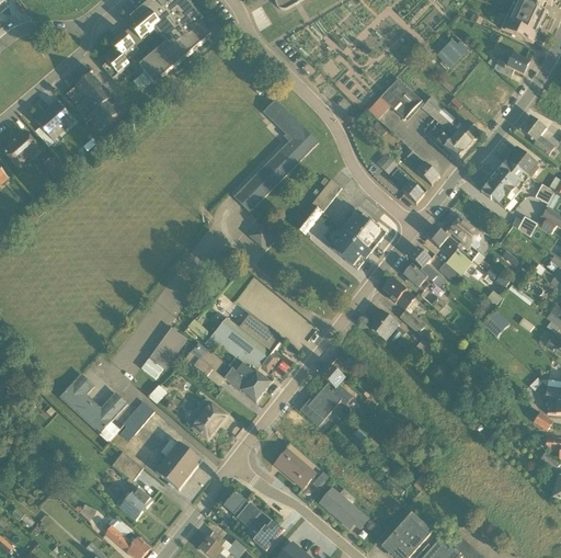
[(0,0),(0,13),(9,6),(3,0),(0,0)]
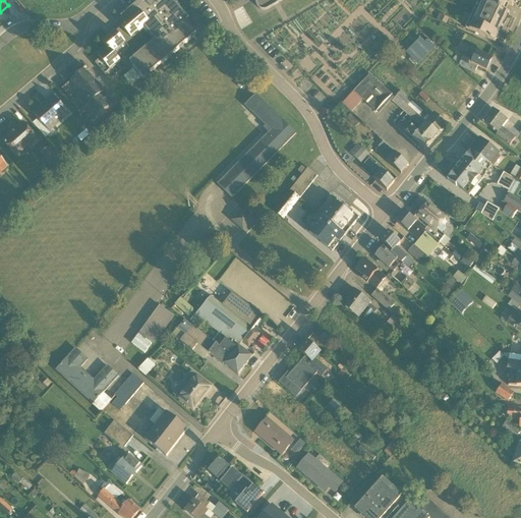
[(140,72),(148,72),(195,32),(195,31),(185,19),(188,16),(174,0),(149,0),(148,1),(147,0),(137,0),(120,15),(124,20),(102,40),(107,46),(98,55),(99,57),(95,61),(104,72),(119,60),(120,60),(126,55),(122,51),(128,46),(129,48),(136,42),(131,36),(132,35),(133,36),(137,33),(136,31),(137,31),(139,33),(145,27),(154,38),(129,59),(140,72)]
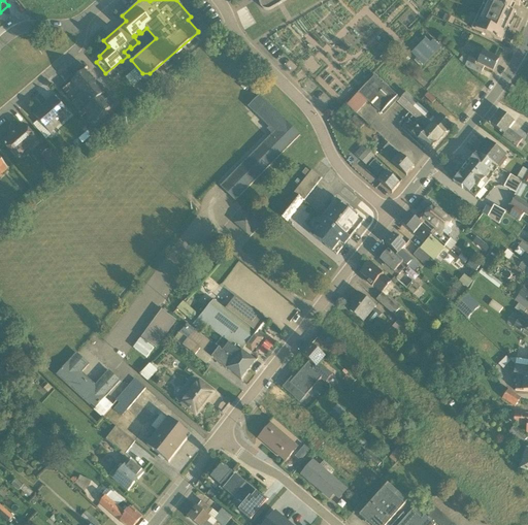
[(260,0),(259,2),(260,6),(266,10),(272,8),(287,0),(260,0)]
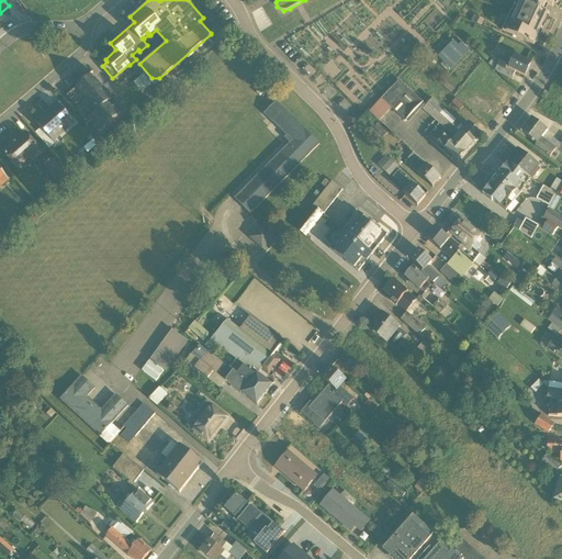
[(548,11),(525,0),(514,0),(502,28),(534,43),(548,11)]
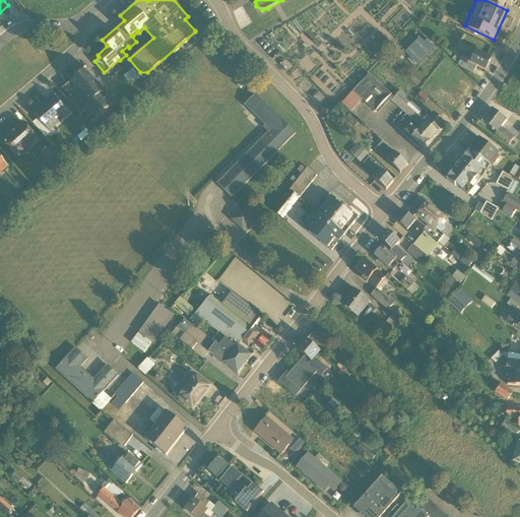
[(515,0),(517,1),(517,0),(486,0),(504,8),(507,2),(511,4),(513,0),(515,0)]
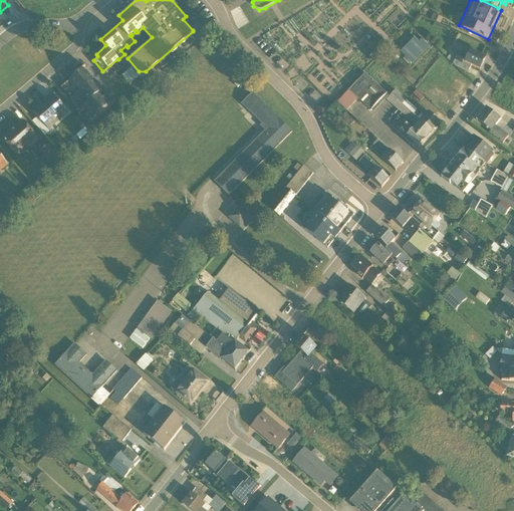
[(442,16),(433,12),(431,17),(439,21),(442,16)]
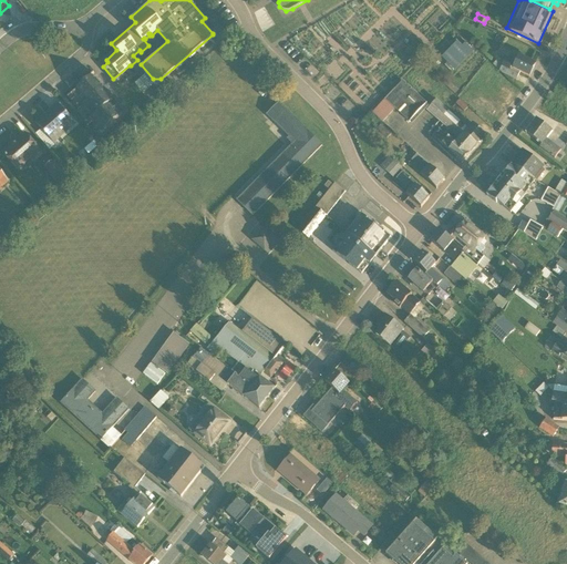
[(456,38),(440,54),(454,68),(473,49),(464,40),(461,43),(456,38)]
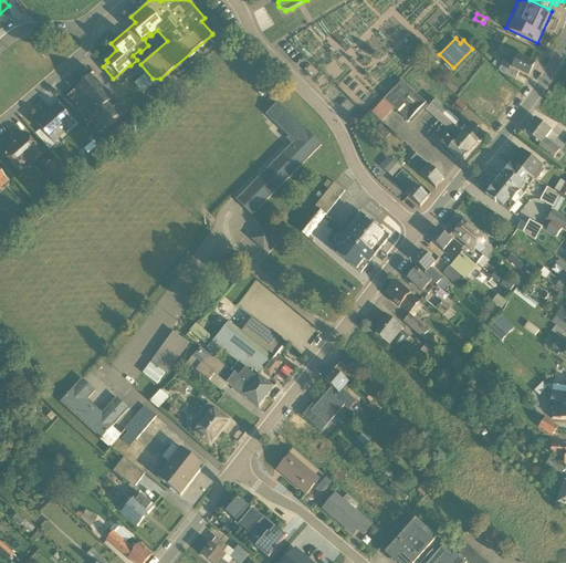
[(496,55),(492,61),(501,70),(514,77),(519,69),(527,73),(534,62),(513,52),(510,59),(504,56),(503,59),(496,55)]
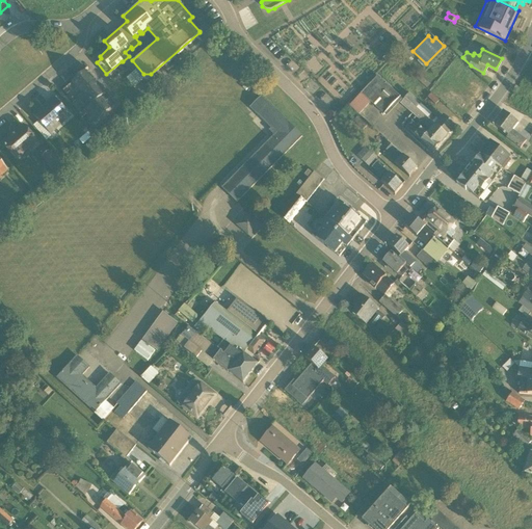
[(457,59),(449,70),(467,83),(460,91),(474,102),(487,83),(457,59)]
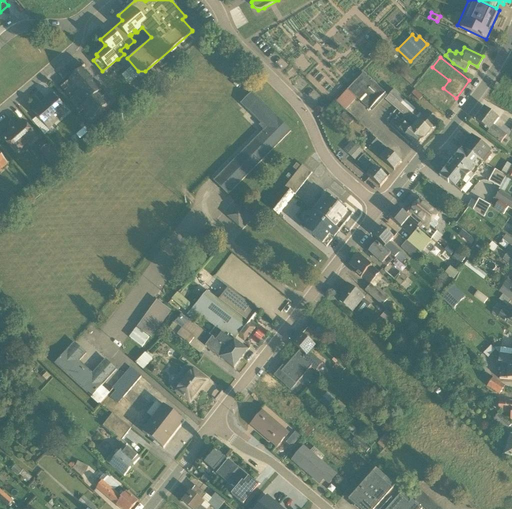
[(85,105),(93,114),(112,99),(95,80),(94,81),(82,67),(60,85),(63,89),(68,85),(83,102),(76,108),(79,111),(85,105)]
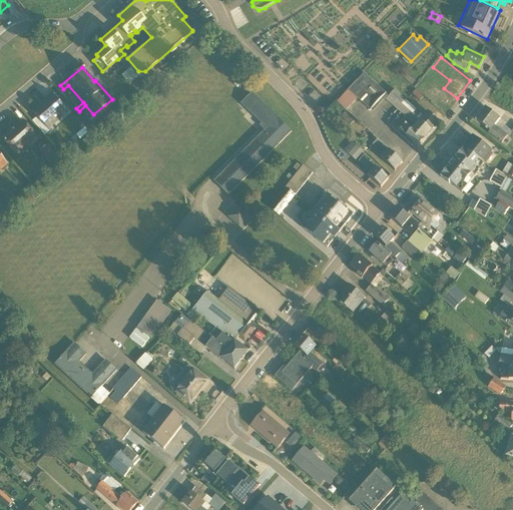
[(372,110),(388,93),(364,70),(337,99),(346,108),(356,97),(372,110)]
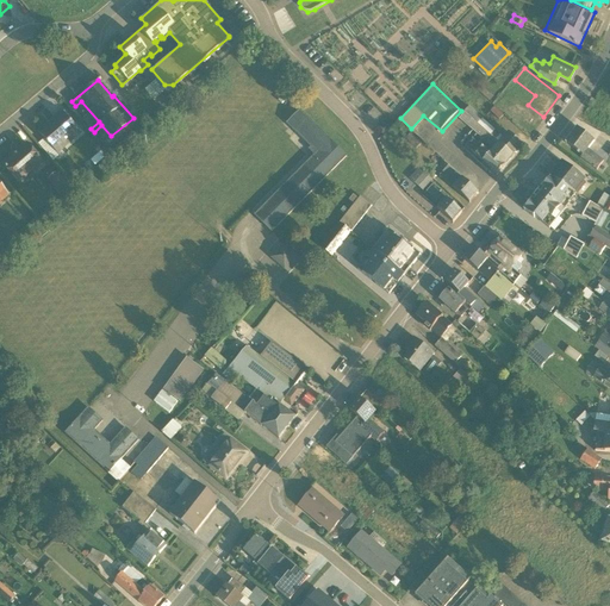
[(472,127),(461,138),(497,172),(524,143),(510,130),(500,139),(495,133),(499,129),(470,102),(459,114),(472,127)]
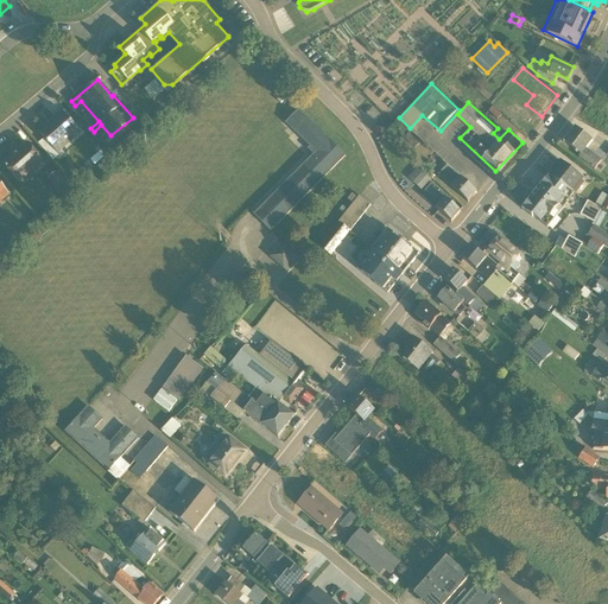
[(312,152),(254,213),(271,228),(344,153),(298,108),(285,121),(309,144),(308,146),(312,152)]
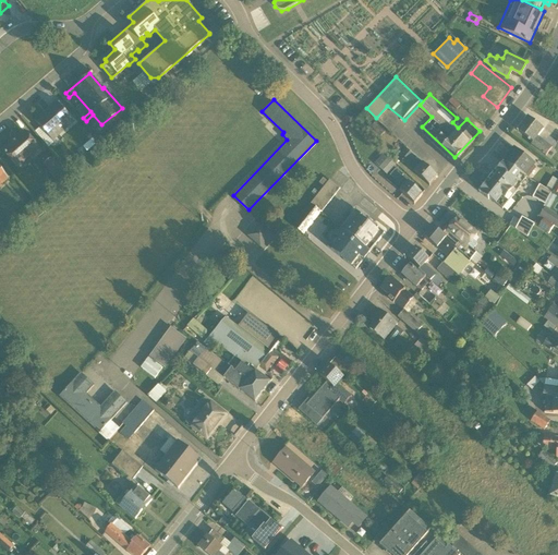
[(73,121),(57,103),(36,122),(53,140),(73,121)]
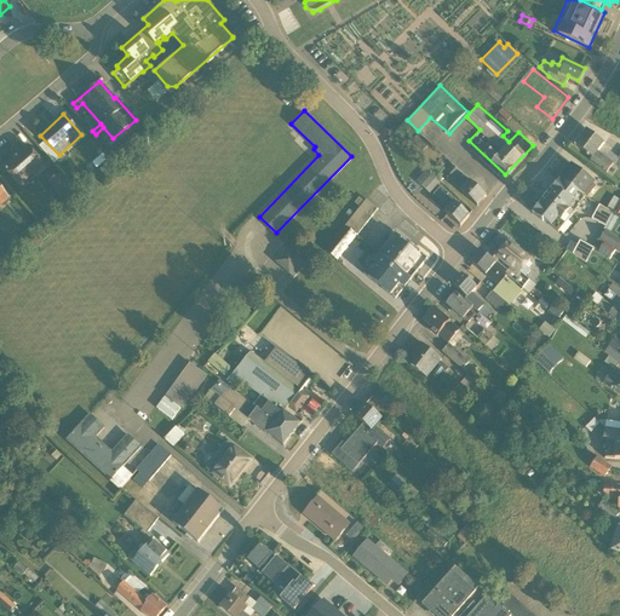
[(603,140),(586,126),(574,143),(591,155),(589,159),(606,171),(613,161),(597,149),(603,140)]
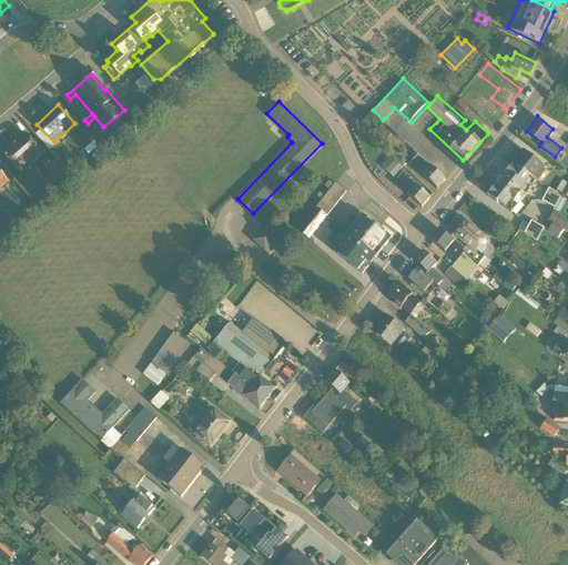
[(392,131),(382,122),(377,127),(387,135),(392,131)]
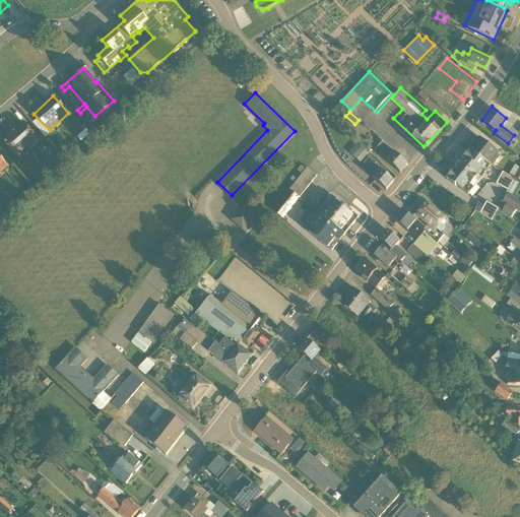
[(3,142),(16,155),(37,136),(24,122),(3,142)]
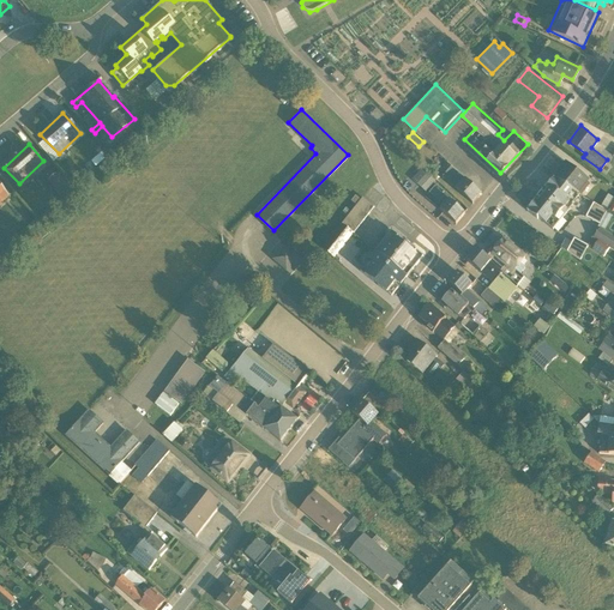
[(104,155),(97,146),(90,152),(96,161),(104,155)]
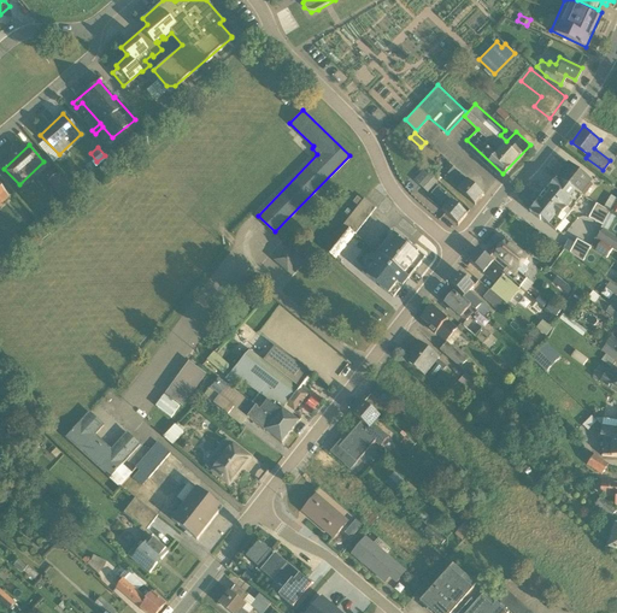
[(568,161),(557,177),(583,194),(592,183),(589,181),(591,180),(568,161)]
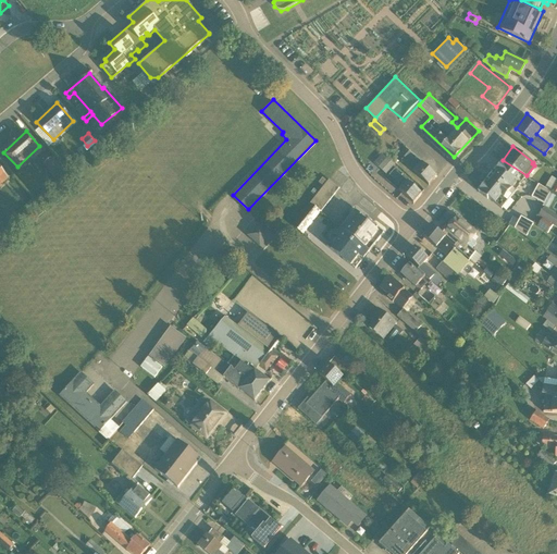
[(436,174),(409,149),(400,159),(428,183),(436,174)]
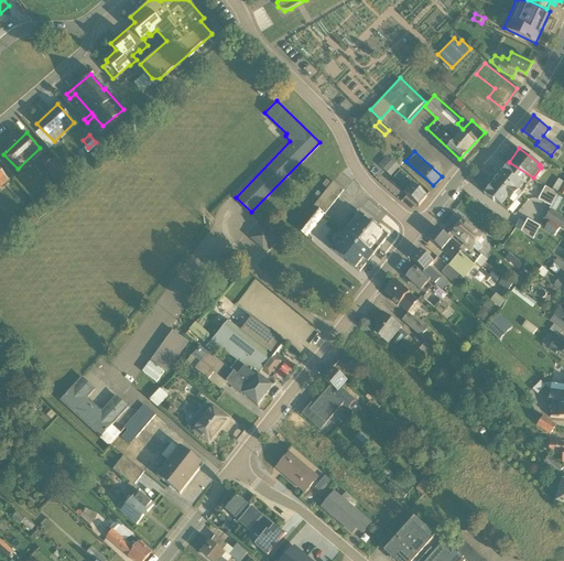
[(65,170),(54,155),(46,162),(57,175),(65,170)]
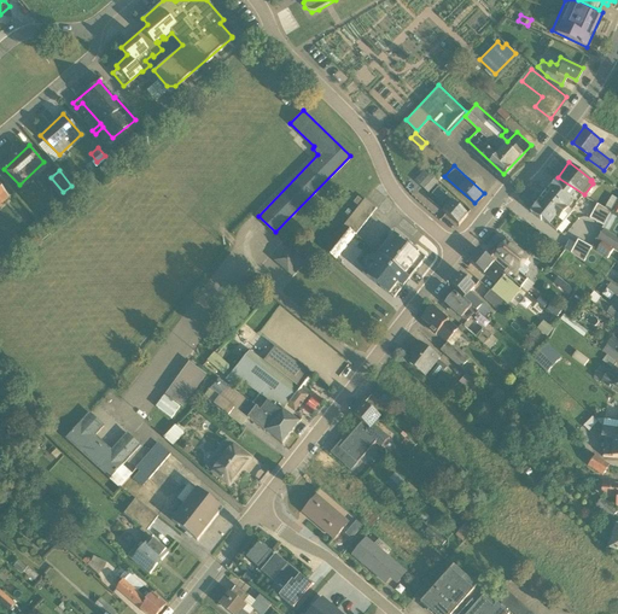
[(437,179),(430,173),(420,183),(427,191),(437,179)]
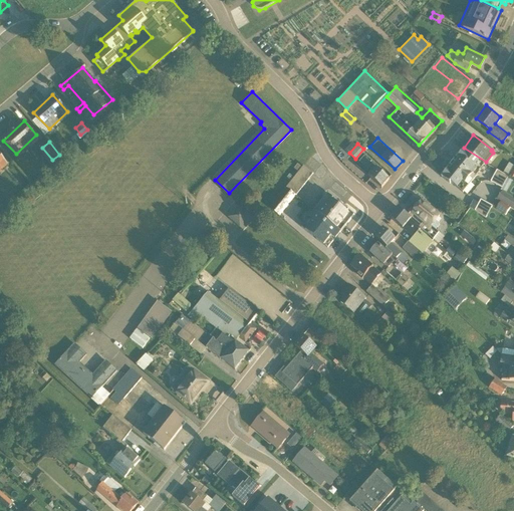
[(344,145),(337,150),(342,156),(348,152),(344,145)]
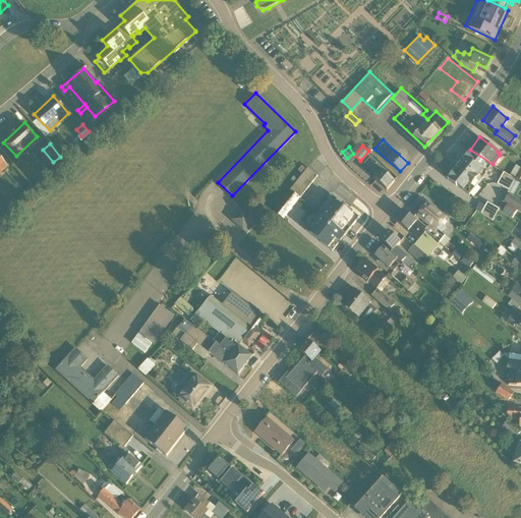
[(476,183),(491,163),(470,150),(463,157),(462,156),(452,169),(453,170),(447,177),(468,193),(468,192),(472,195),(480,186),(476,183)]
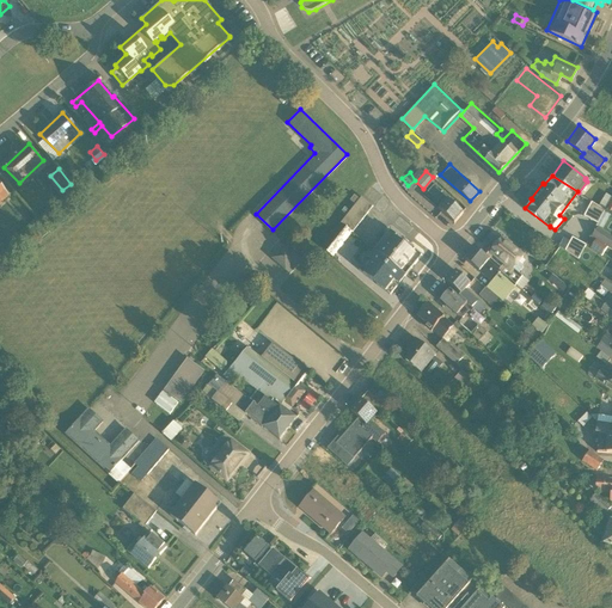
[(451,197),(434,183),(428,190),(442,203),(439,207),(453,221),(463,210),(450,198),(451,197)]
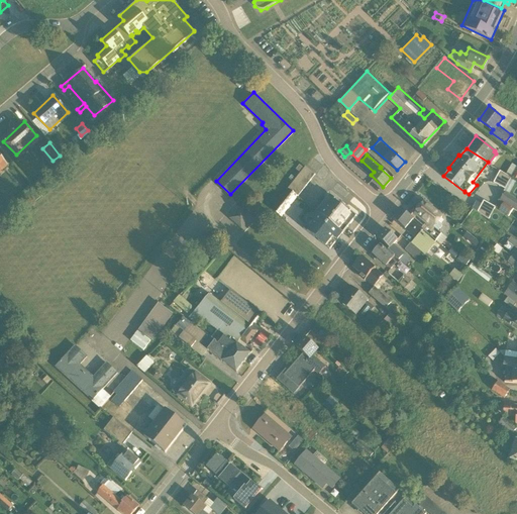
[(505,173),(511,177),(516,165),(511,162),(505,173)]
